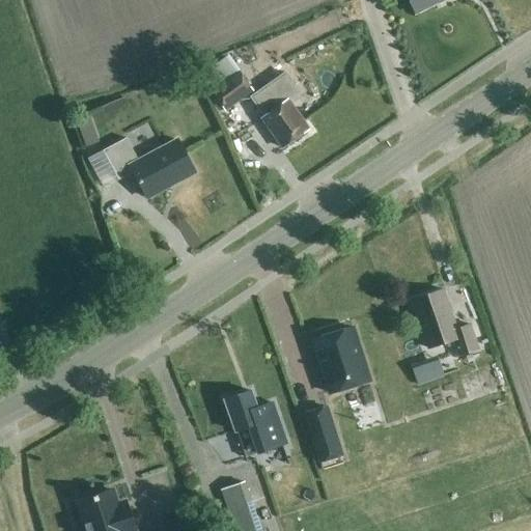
[(408,0),(416,15),(444,0),(408,0)]
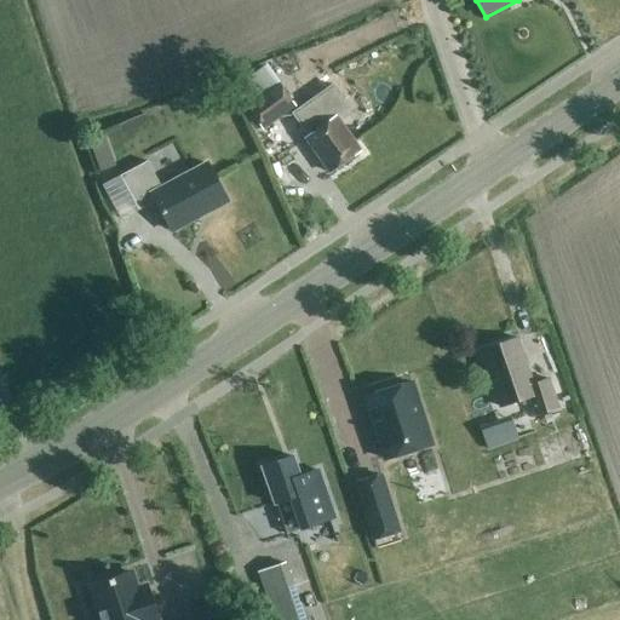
[(279,82),(269,89),(246,107),(263,131),(297,108),(279,82)]
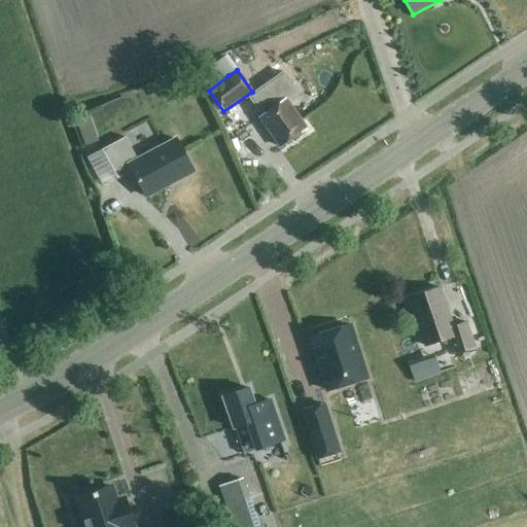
[(280,147),(306,129),(285,100),(282,102),(269,82),(249,97),(262,115),(259,117),(280,147)]
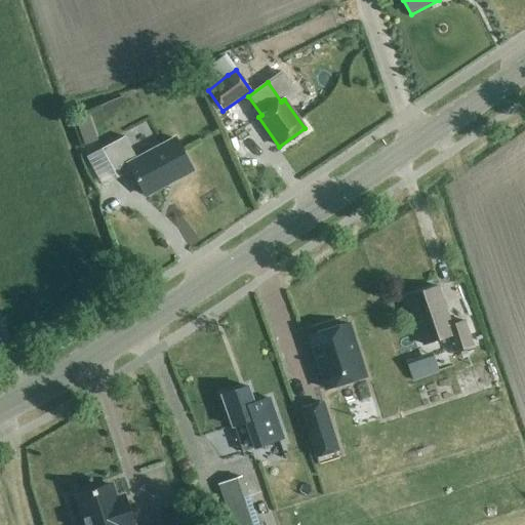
[(85,158),(93,171),(102,188),(118,178),(117,178),(131,170),(146,196),(193,170),(175,139),(136,160),(124,137),(85,158)]
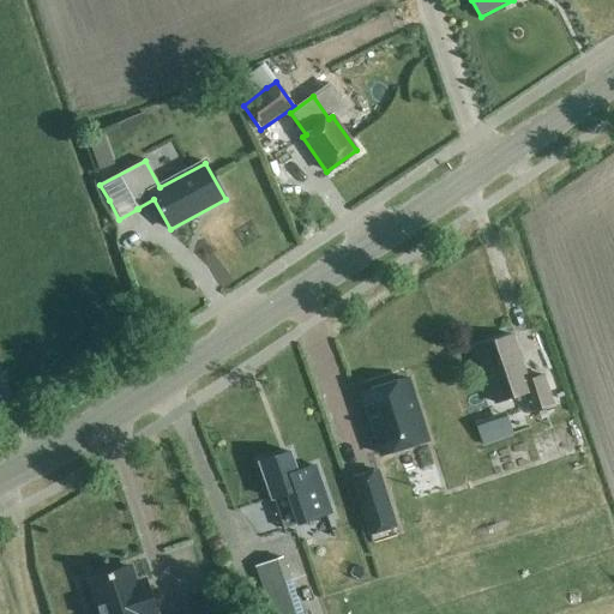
[(530,413),(553,404),(543,377),(528,381),(512,336),(476,348),(495,404),(524,393),(530,413)]
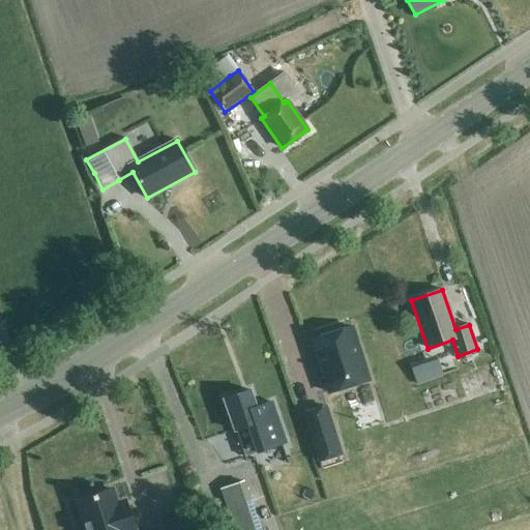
[(332,395),(371,383),(353,329),(314,343),(332,395)]
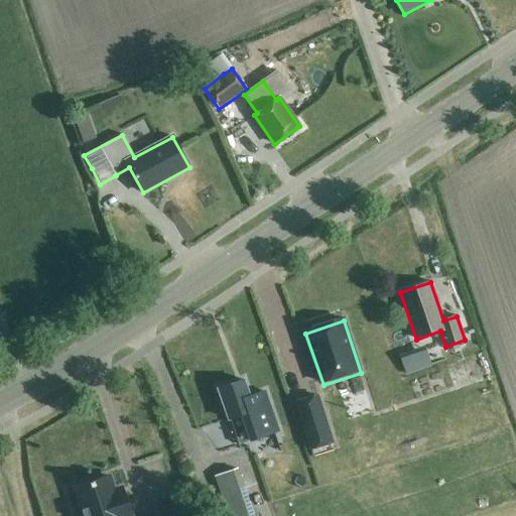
[(246,379),(219,388),(232,426),(247,421),(254,439),(279,431),(268,399),(255,404),(246,379)]
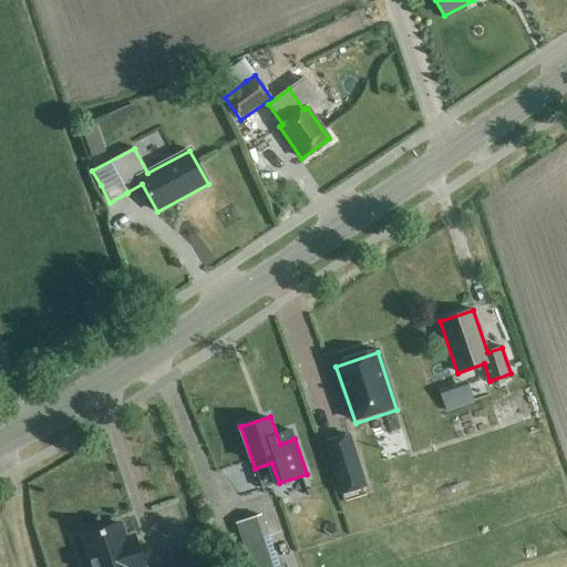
[(302,566),(284,504),(260,511),(277,566),(302,566)]
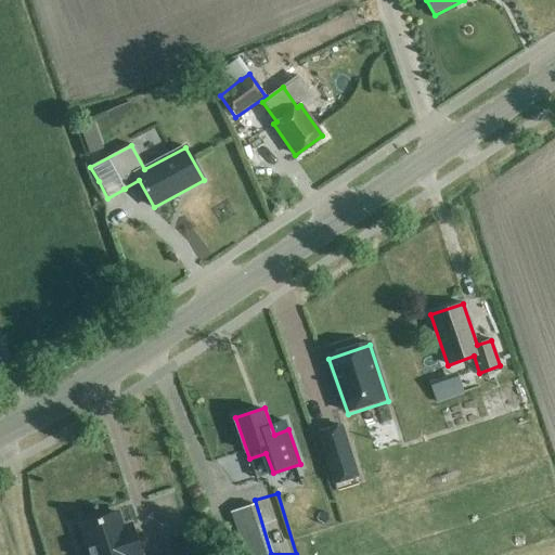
[(120,513),(84,527),(91,549),(87,550),(88,554),(144,554),(137,533),(129,536),(120,513)]
